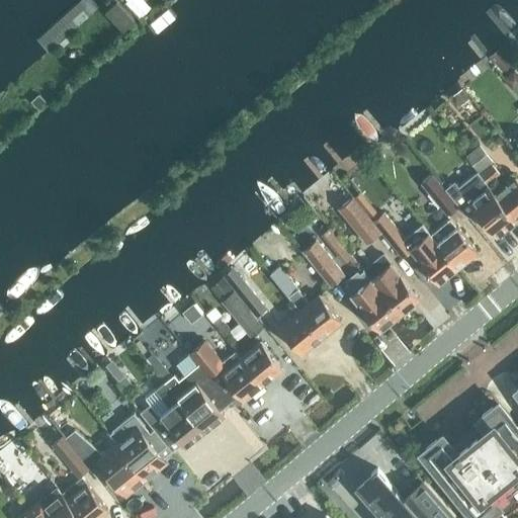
[(116,1),(108,8),(126,28),(135,21),(116,1)]
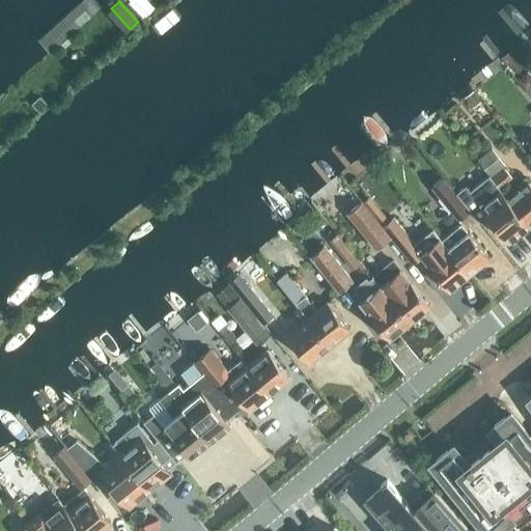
[(150,26),(161,37),(182,18),(171,6),(150,26)]
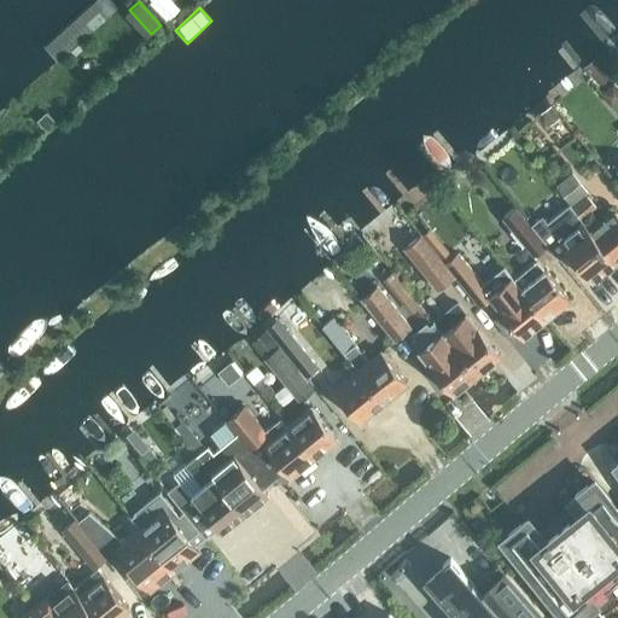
[(617,92),(612,85),(600,94),(611,106),(617,99),(617,92)]
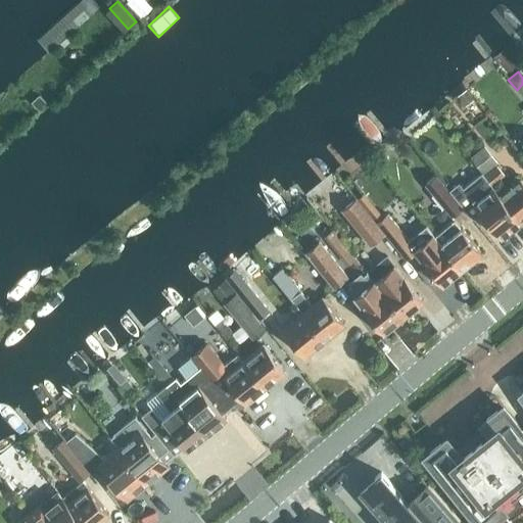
[(457,96),(465,106),(473,99),(465,90),(457,96)]
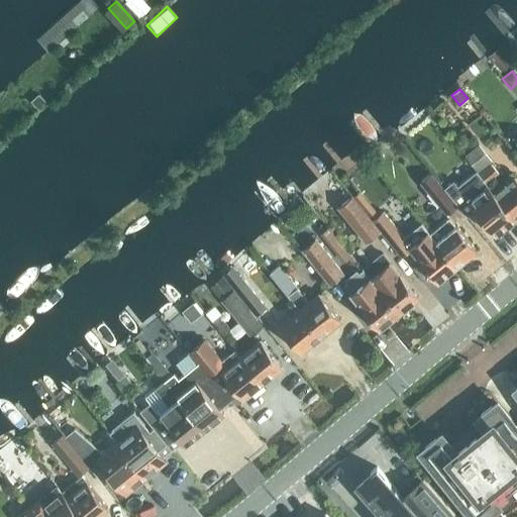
[(33,100),(39,106),(44,100),(39,95),(33,100)]
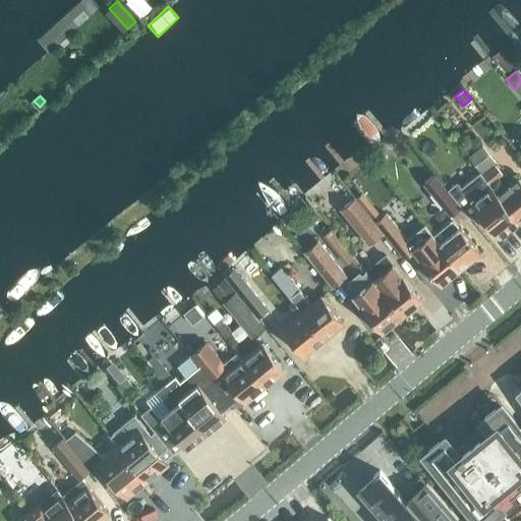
[(0,118),(0,135),(8,128),(0,118)]
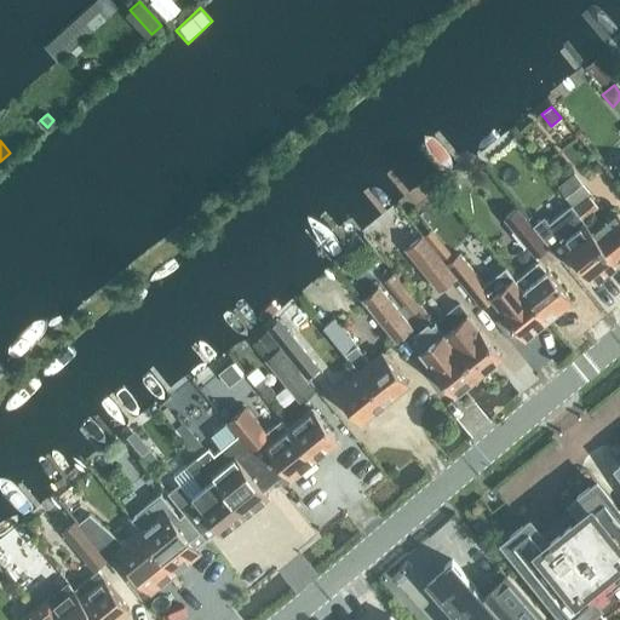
[(570,205),(572,206),(589,193),(573,173),(556,188),(570,205)]
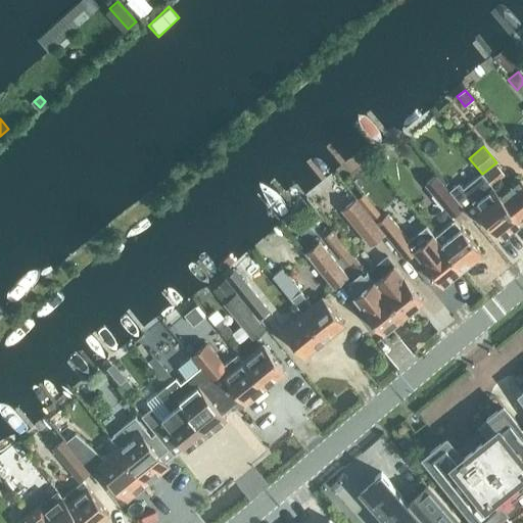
[(492,186),(504,177),(494,168),(484,176),(492,186)]
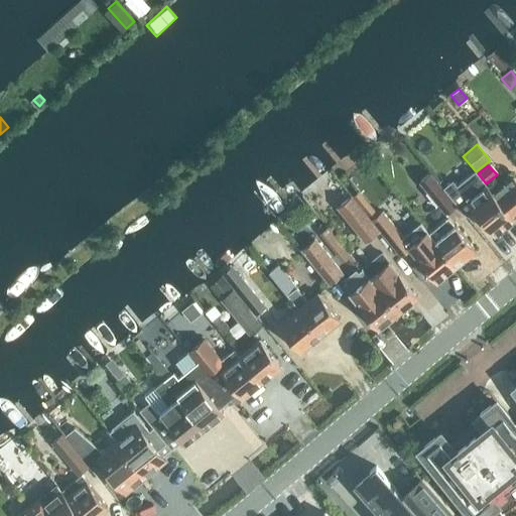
[(493,235),(512,219),(492,192),(493,192),(486,183),(478,173),(476,171),(475,170),(457,185),(452,179),(442,187),(465,216),(473,209),(493,235)]
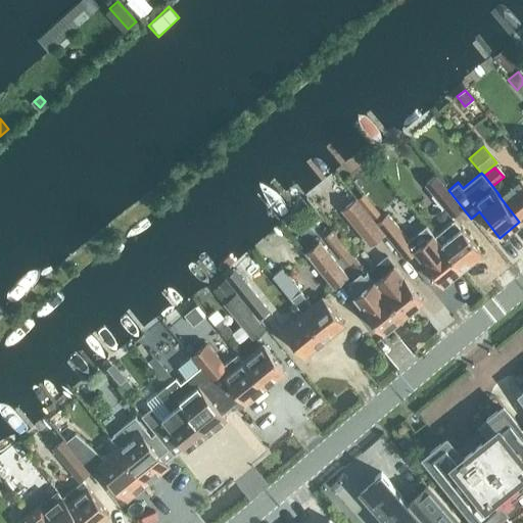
[(425,183),(452,215),(461,207),(435,176),(425,183)]
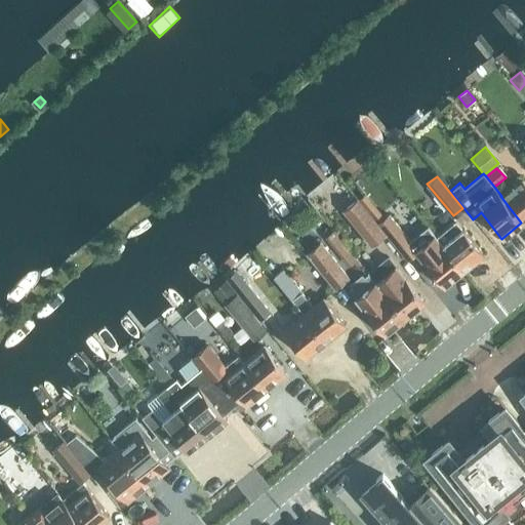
[(500,196),(521,223),(524,219),(524,183),(522,178),(501,196),(500,196)]
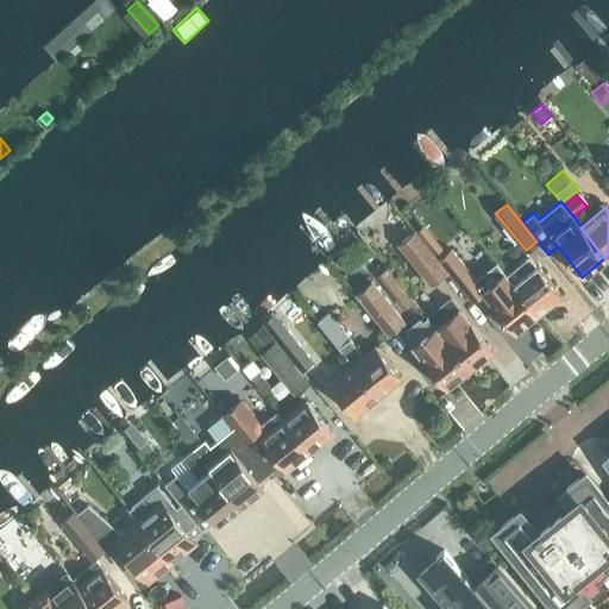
[(413,232),(397,245),(431,286),(446,272),(413,232)]
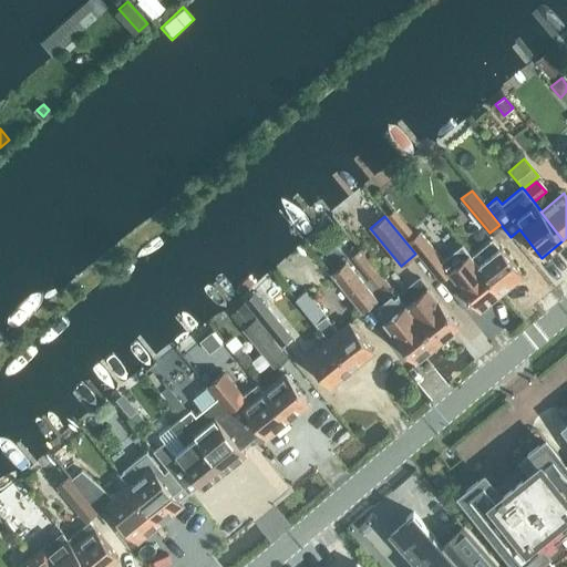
[(402,217),(394,224),(404,235),(412,229),(402,217)]
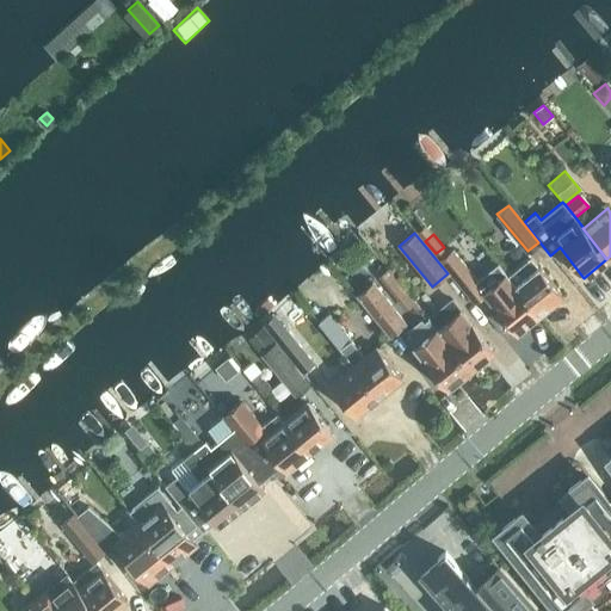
[(506,275),(537,314),(561,295),(537,266),(529,257),(506,275)]
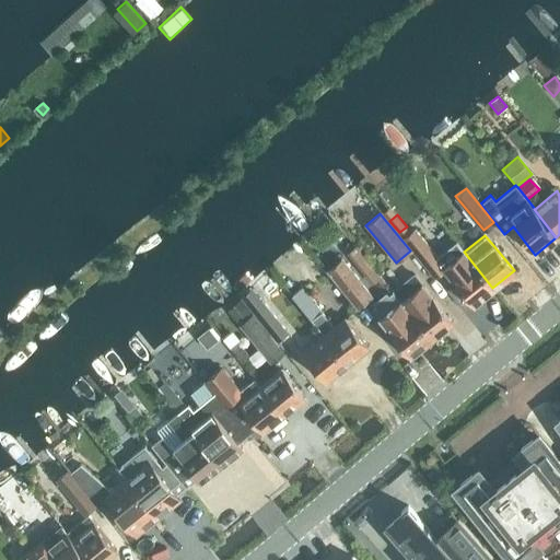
[(420,242),(410,249),(432,277),(442,269),(450,278),(471,305),(492,288),(464,252),(457,244),(436,261),(420,242)]
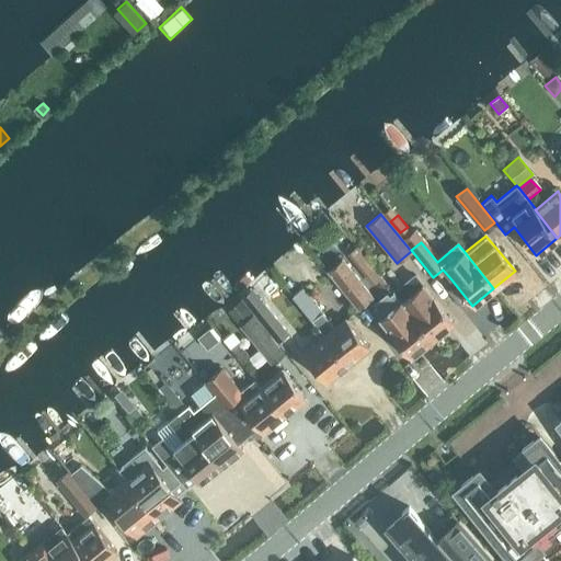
[(356,245),(346,253),(371,284),(377,279),(384,287),(387,284),(356,245)]
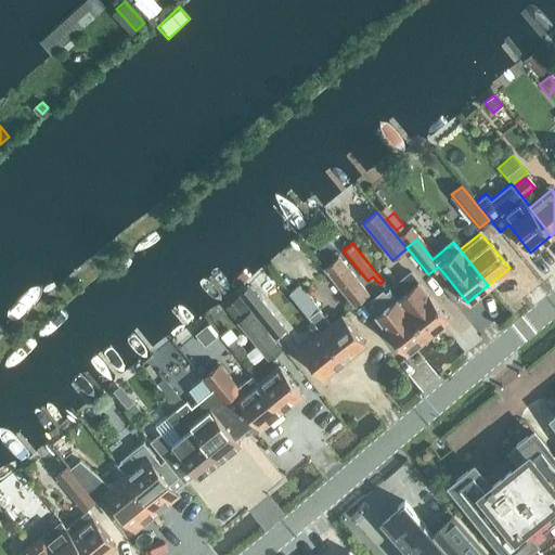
[(323,269),(352,307),(368,296),(338,257),(323,269)]
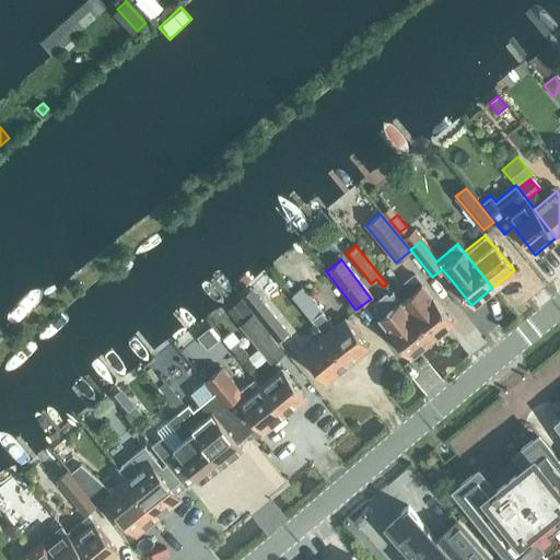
[(413,275),(392,292),(430,338),(451,321),(413,275)]
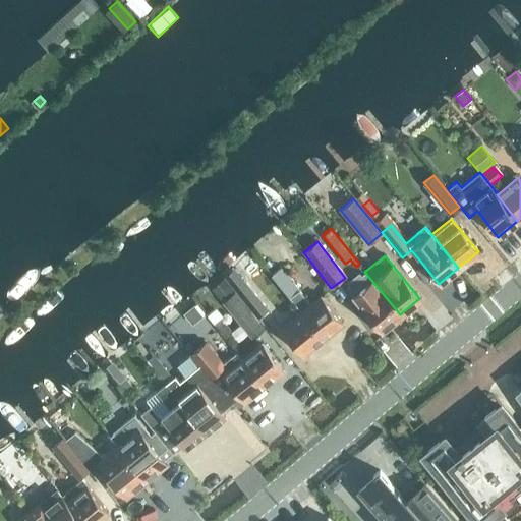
[(299,288),(282,267),(273,275),(288,294),(290,296),(299,288)]
